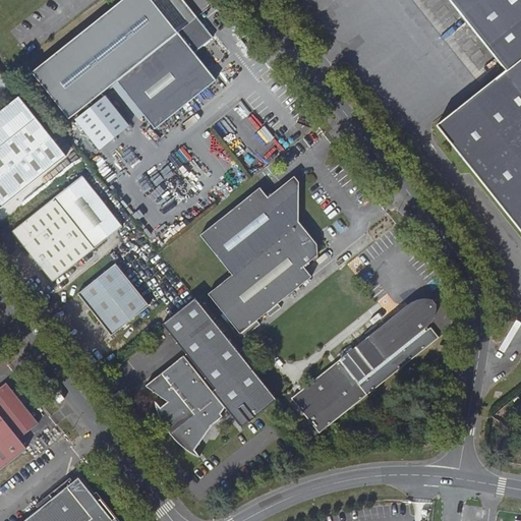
[(123,0),(76,38),(32,73),(69,120),(116,81),(155,129),(216,80),(194,53),(213,38),(182,0),(123,0)]
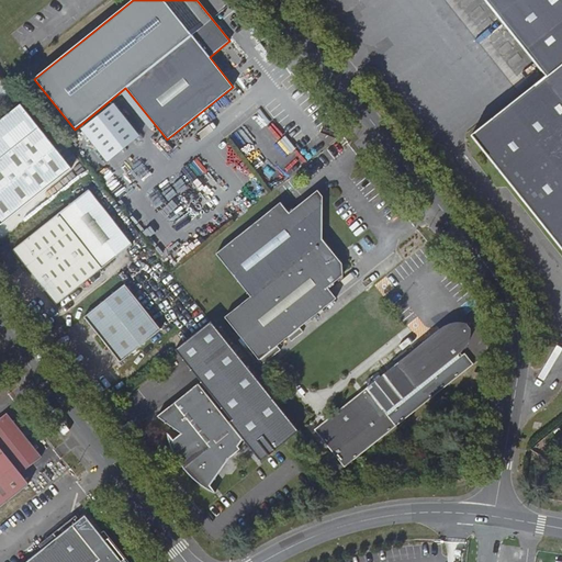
[(561,0),(484,0),(546,77),(471,136),(561,249),(561,0)]
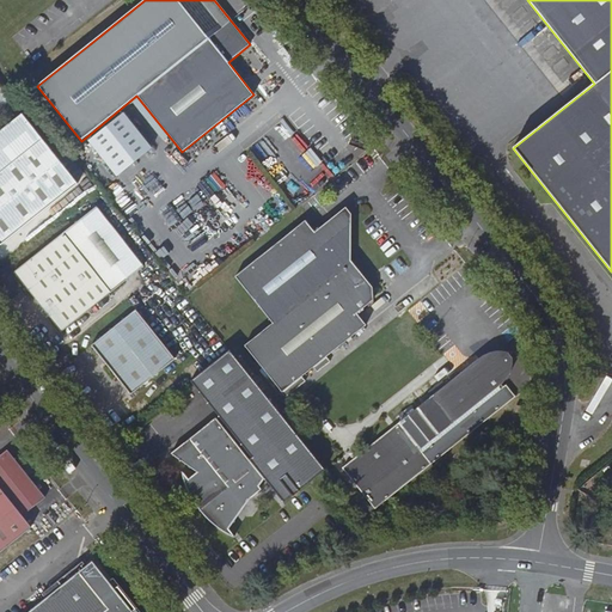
[(0,244),(1,245),(78,184),(22,114),(0,132),(0,244)]
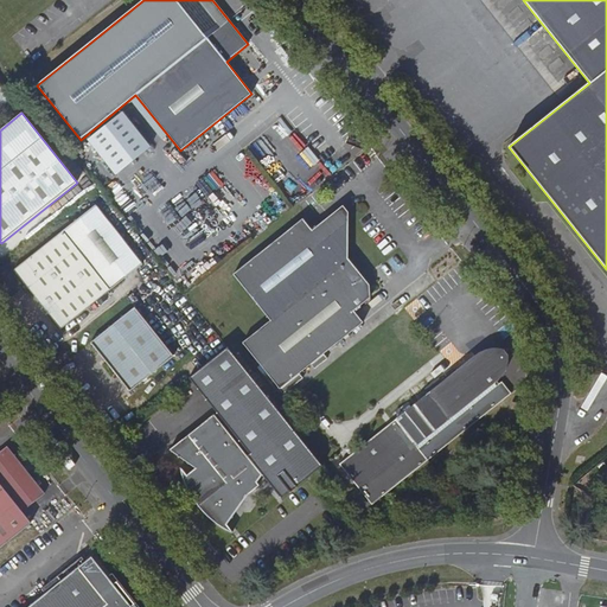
[(132,120),(144,135),(151,129),(139,114),(132,120)]
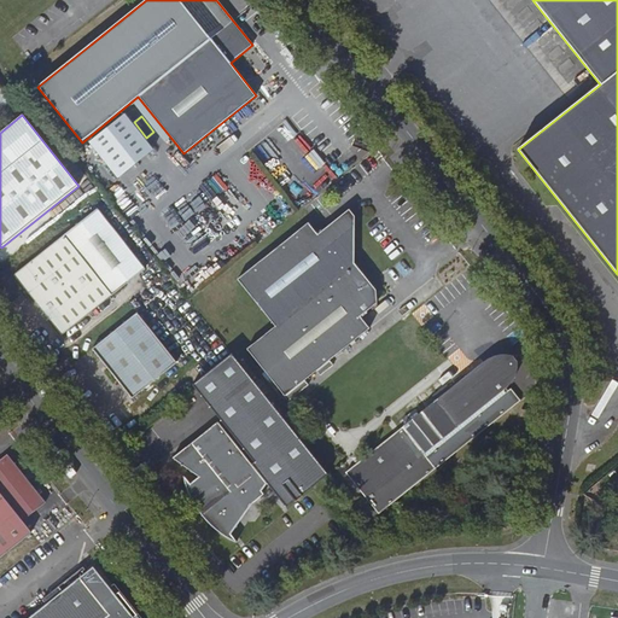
[(210,178),(202,184),(213,198),(221,192),(210,178)]
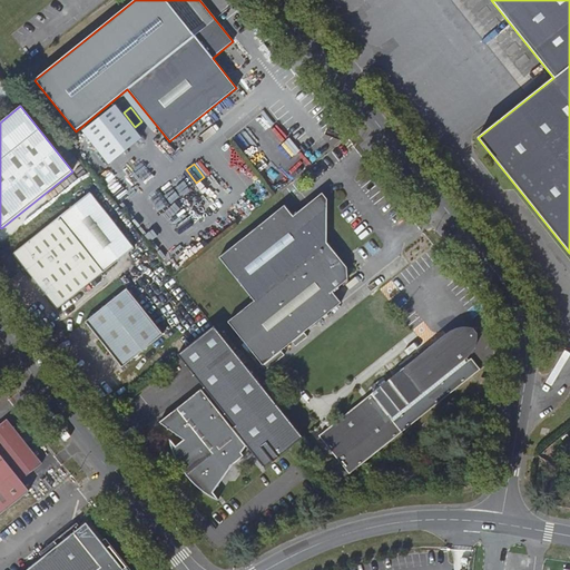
[(90,193),(13,254),(58,308),(134,247),(90,193)]
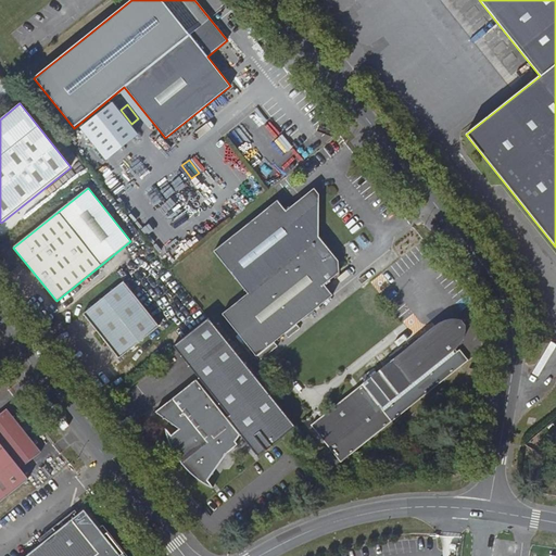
[(287,211),(278,201),(214,252),(248,294),(223,314),(256,356),(332,295),(325,286),(339,274),(339,261),(318,236),(319,196),(314,189),(287,211)]
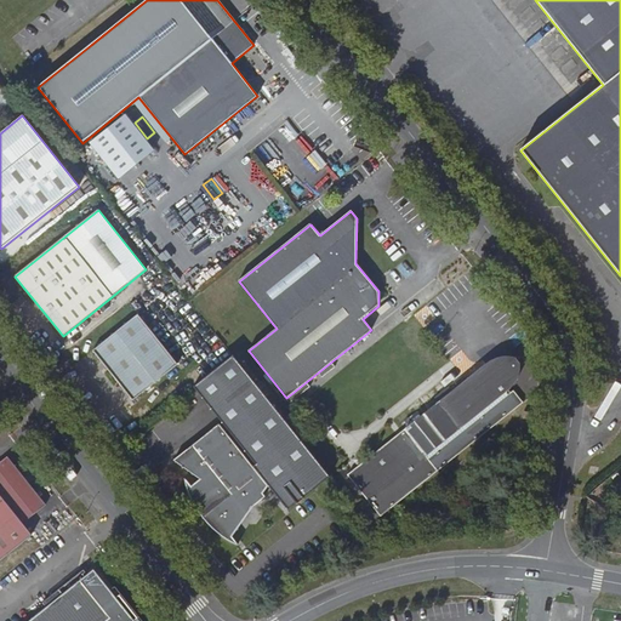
[(174,275),(183,266),(172,255),(163,265),(174,275)]
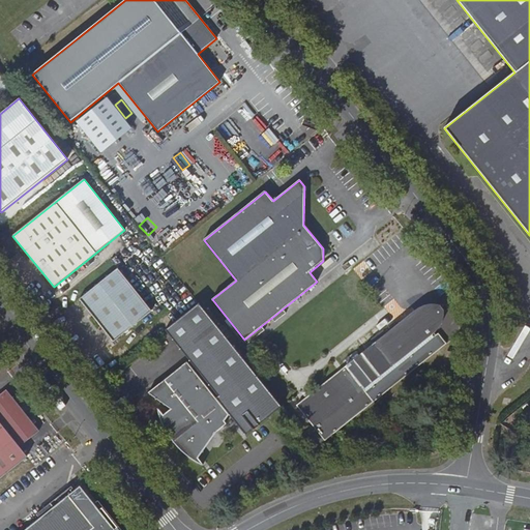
[(340,228),(347,236),(352,232),(346,224),(340,228)]
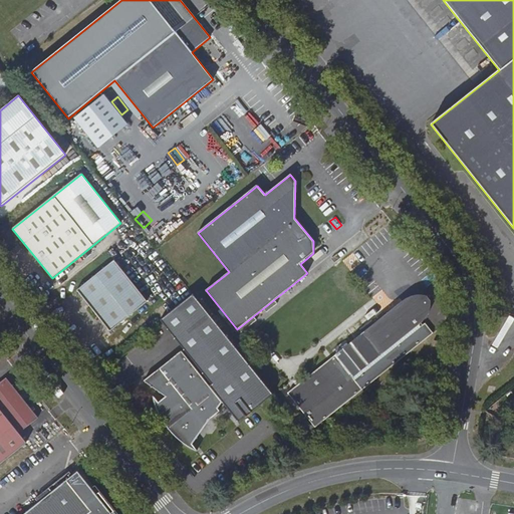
[(109,331),(147,301),(114,260),(76,290),(109,331)]
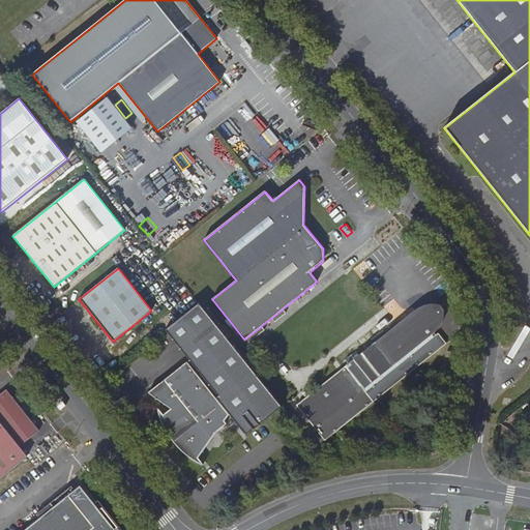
[(224,421),(229,415),(242,433),(280,405),(200,303),(166,330),(218,396),(215,399),(187,362),(149,393),(171,409),(163,415),(158,409),(158,413),(160,419),(165,430),(170,437),(175,444),(179,449),(184,453),(194,461),(203,465),(198,459),(217,431),(227,423),(224,421)]
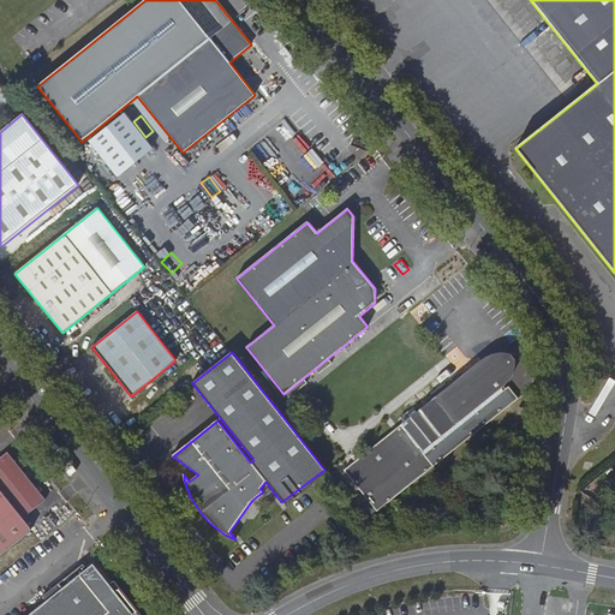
[(377,512),(518,399),(508,387),(503,390),(500,388),(508,383),(511,378),(513,374),(514,369),(515,364),(515,360),(513,358),(511,354),(508,354),(503,353),(500,353),(495,354),(491,354),(488,357),(483,359),(475,377),(469,370),(400,425),(413,441),(357,487),(377,512)]
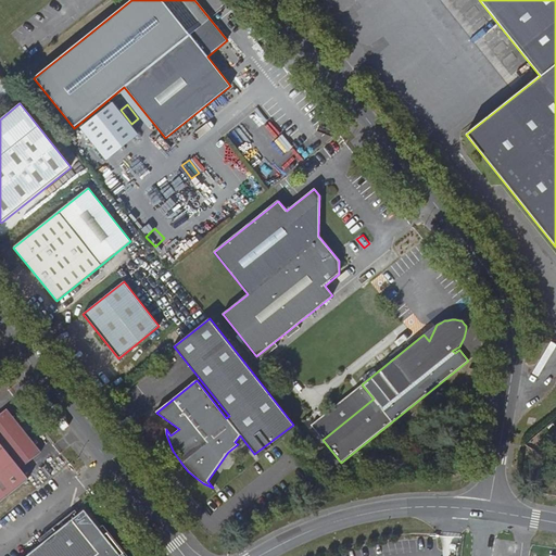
[(437,325),(424,335),(429,341),(437,325)]
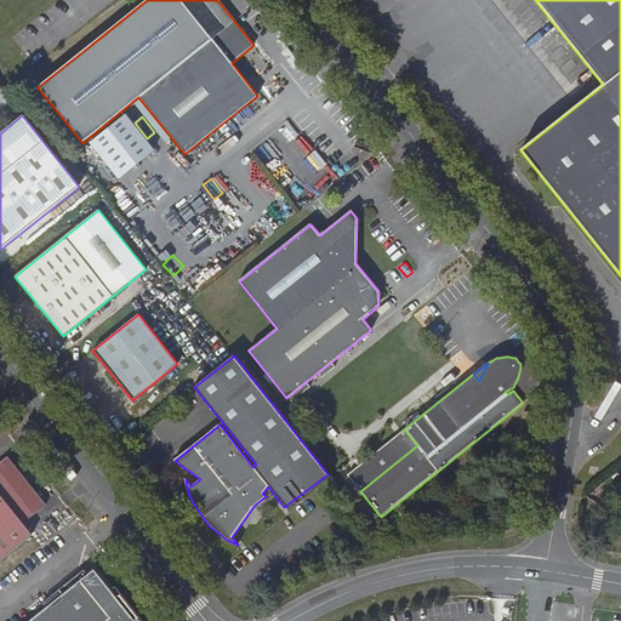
[(347,474),(360,491),(417,445),(404,429),(347,474)]
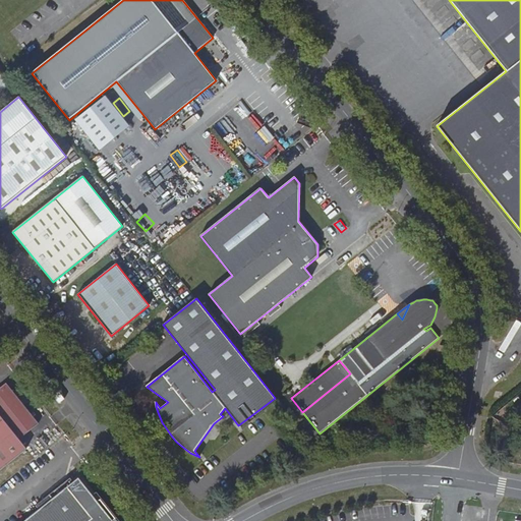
[(19,439),(39,423),(6,383),(0,388),(0,469),(26,448),(19,439)]
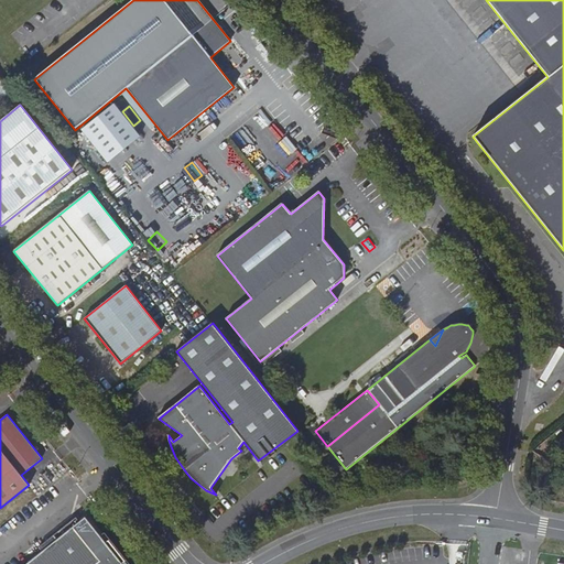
[(127,563),(104,535),(101,538),(86,518),(78,524),(76,522),(78,520),(77,518),(54,535),(57,540),(43,552),(28,563),(127,563)]
